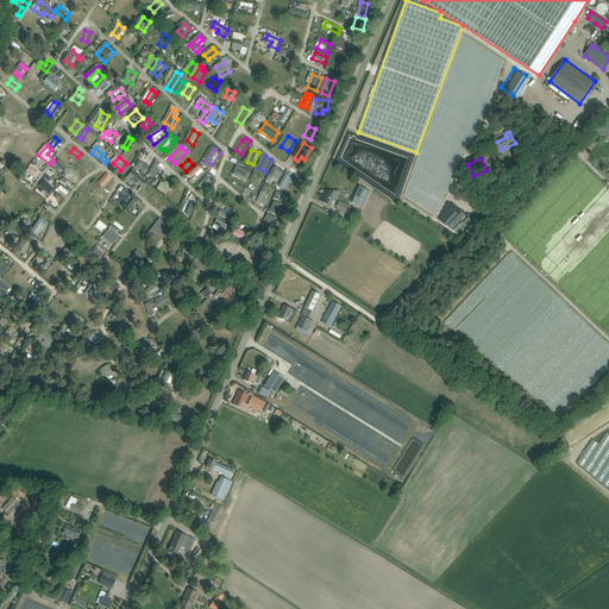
[(61,162),(56,170),(66,176),(70,168),(61,162)]
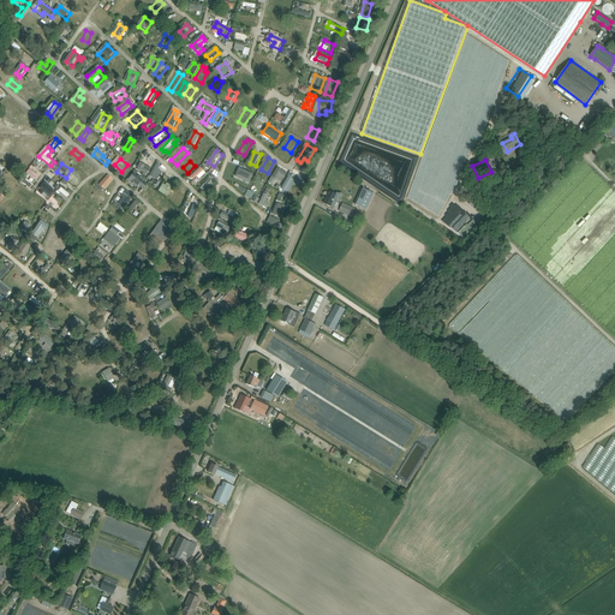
[(141,163),(138,171),(150,175),(153,168),(141,163)]
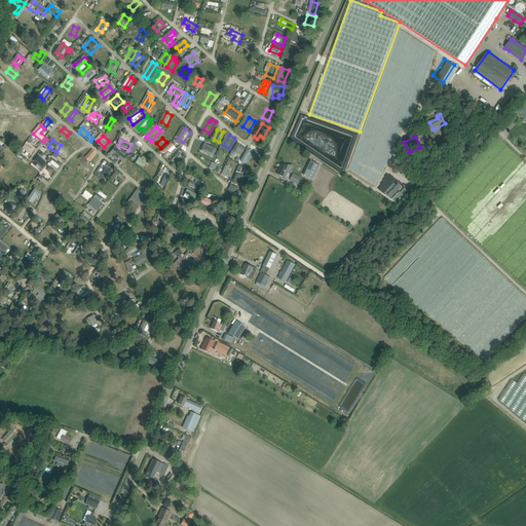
[(135,156),(140,142),(134,140),(129,155),(135,156)]
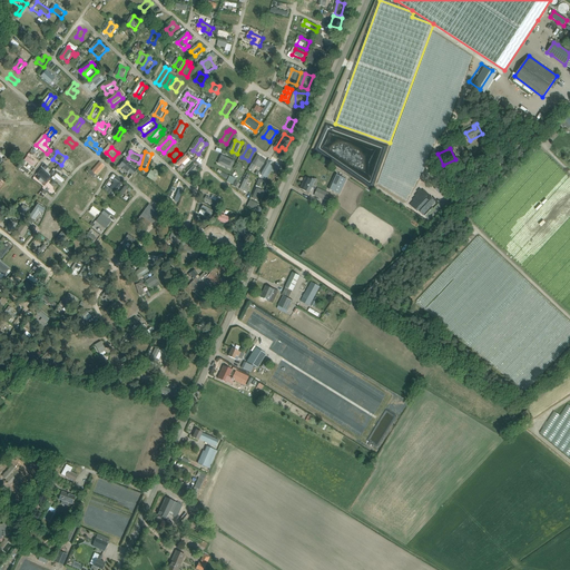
[(70,157),(78,164),(81,159),(74,153),(70,157)]
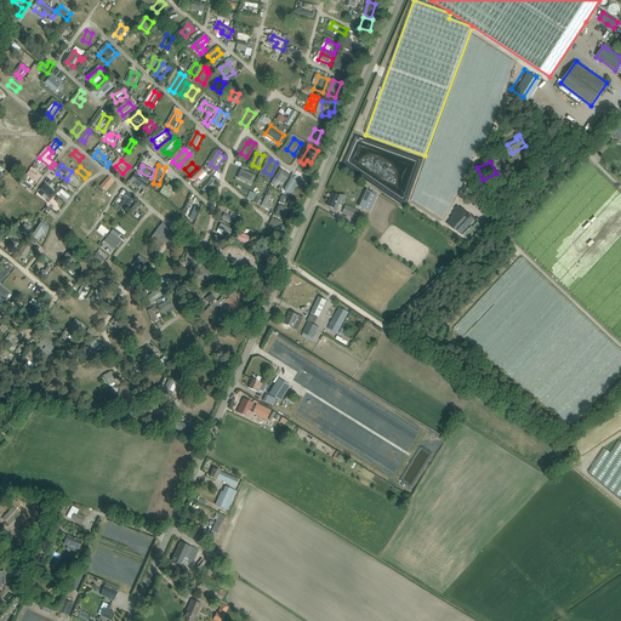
[(28,176),(39,183),(44,176),(33,169),(28,176)]
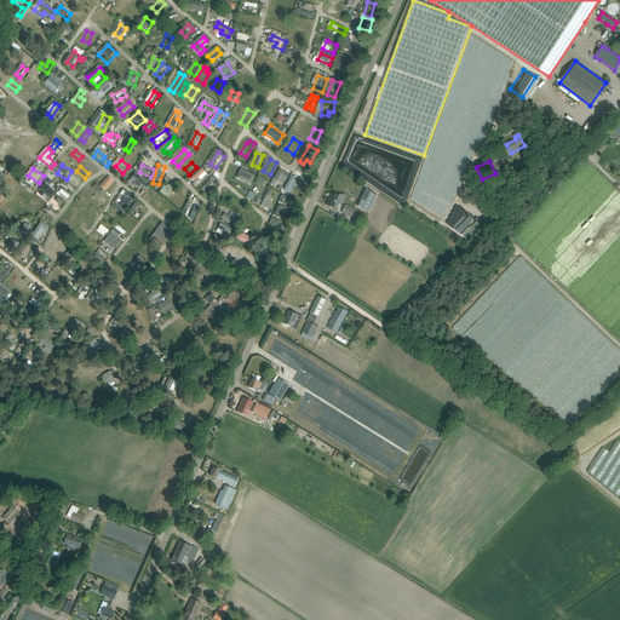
[(131,170),(124,178),(128,182),(135,173),(131,170)]
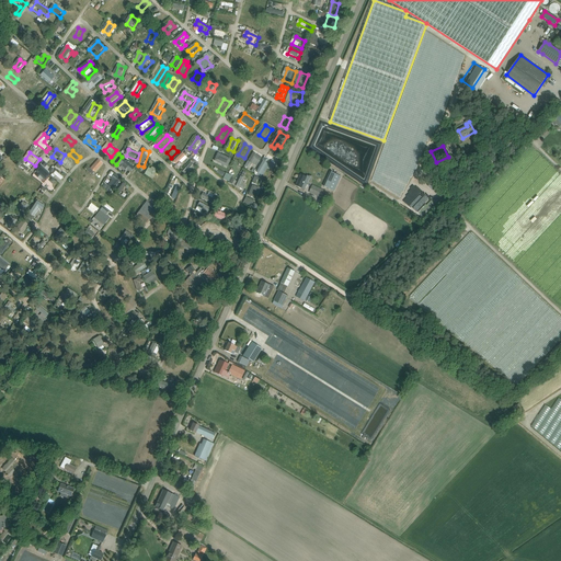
[(181,162),(183,164),(189,159),(184,153),(174,162),(178,165),(181,162)]
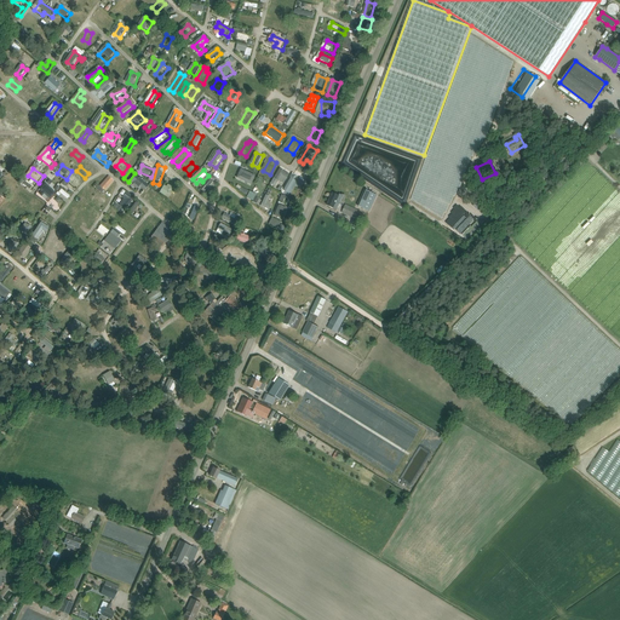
[(286,185),(291,174),(280,170),(273,187),(277,188),(280,183),(286,185)]
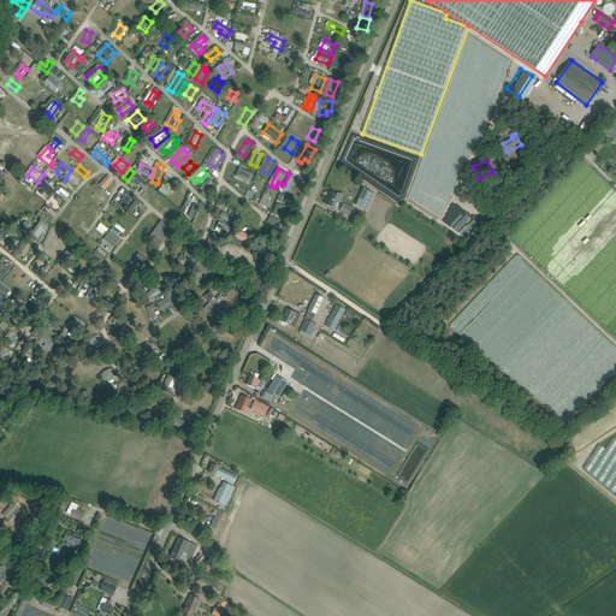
[(113,179),(108,175),(99,184),(96,182),(93,185),(102,194),(105,190),(104,189),(113,179)]
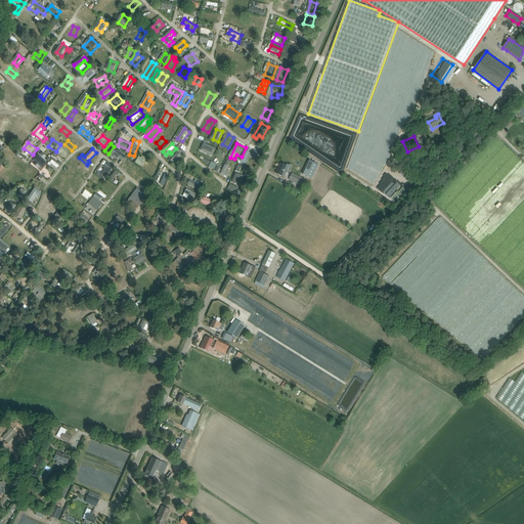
[(114,158),(119,161),(117,165),(121,167),(127,156),(115,148),(113,151),(116,155),(114,158)]
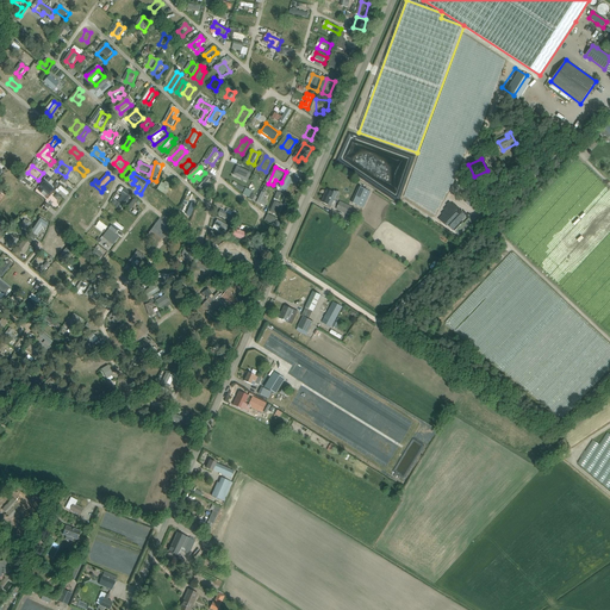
[(75,186),(79,182),(72,175),(68,179),(75,186)]
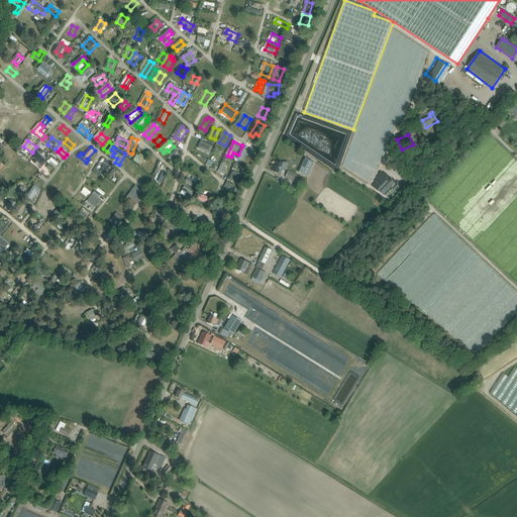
[(237,161),(243,164),(249,152),(243,149),(237,161)]
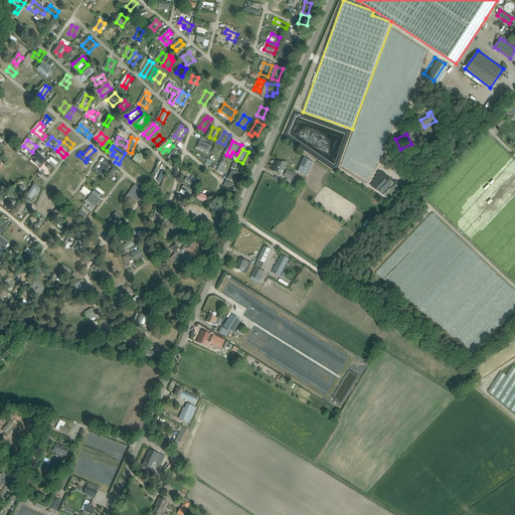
[(173,163),(181,154),(177,150),(169,158),(173,163)]
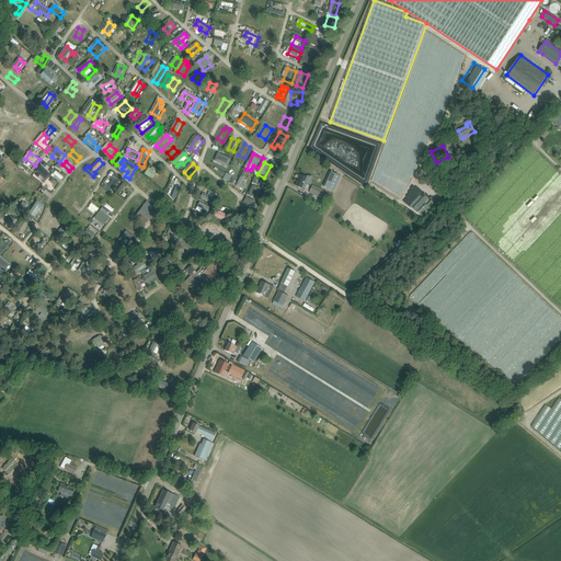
[(150,169),(148,168),(145,174),(152,179),(158,170),(151,167),(150,169)]
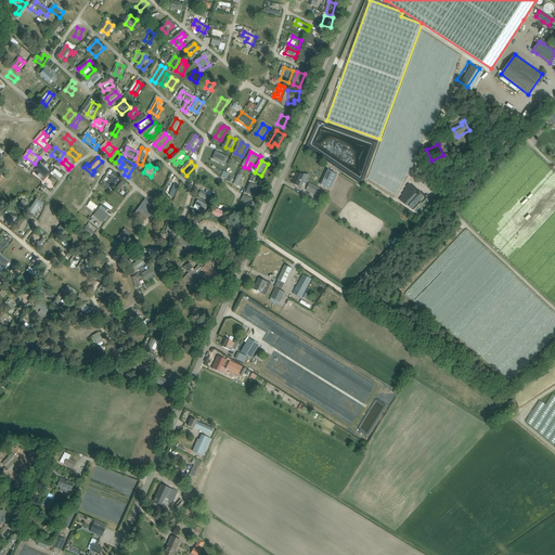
[(326,169),(320,184),(331,190),(337,175),(326,169)]
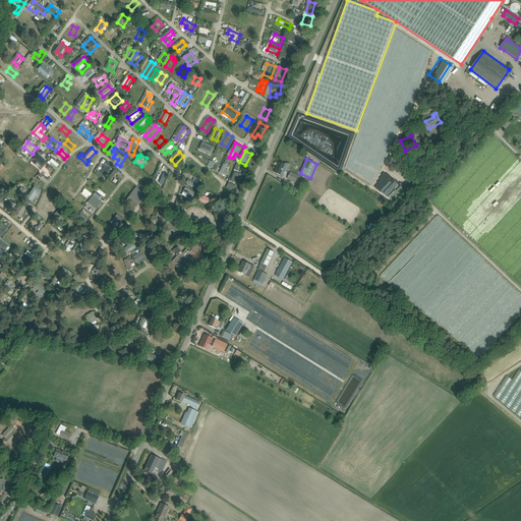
[(211,162),(209,167),(217,171),(219,168),(216,166),(217,164),(211,162)]
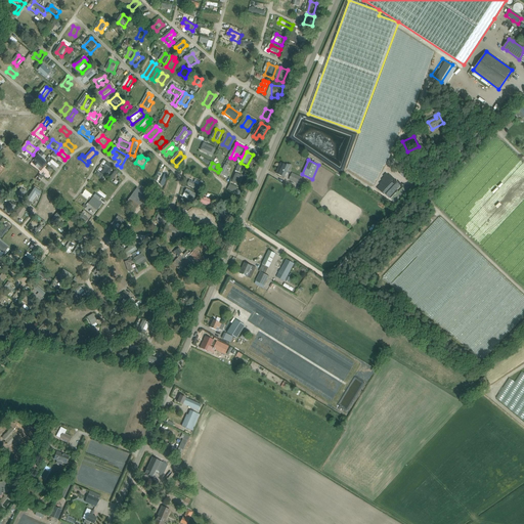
[(285,178),(287,173),(284,171),(287,166),(281,163),(276,174),(285,178)]
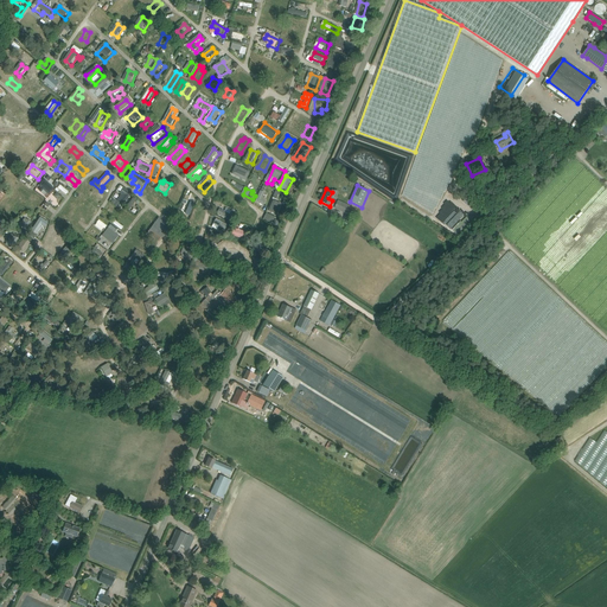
[(121,193),(123,197),(117,202),(123,206),(133,197),(126,190),(121,193)]
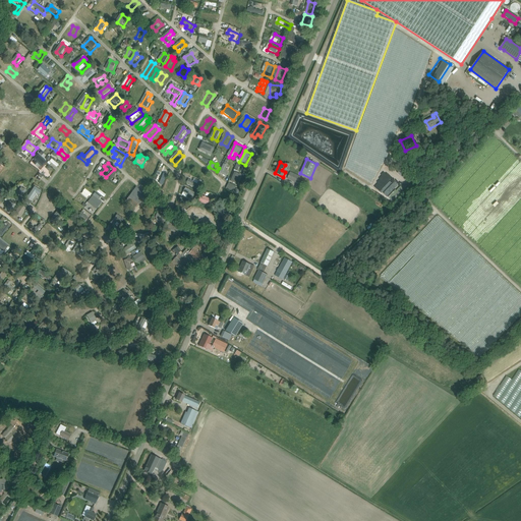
[(157,170),(151,167),(153,164),(150,163),(146,171),(155,175),(157,170)]
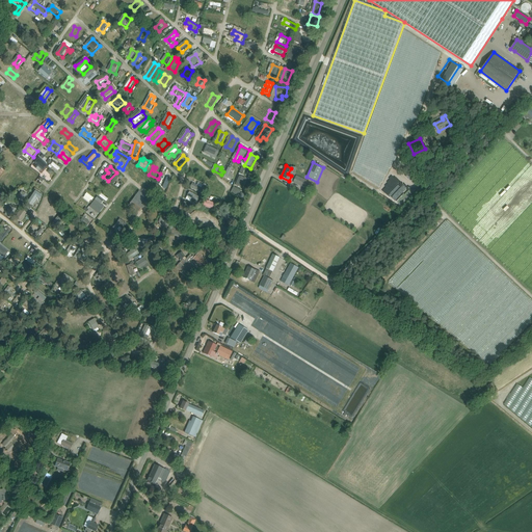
[(235,175),(232,174),(234,169),(229,167),(224,179),(232,181),(235,175)]
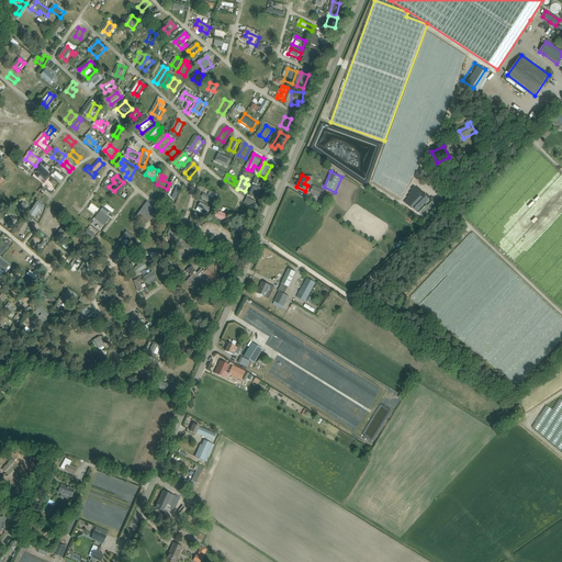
[(90,180),(86,184),(93,191),(98,186),(90,180)]
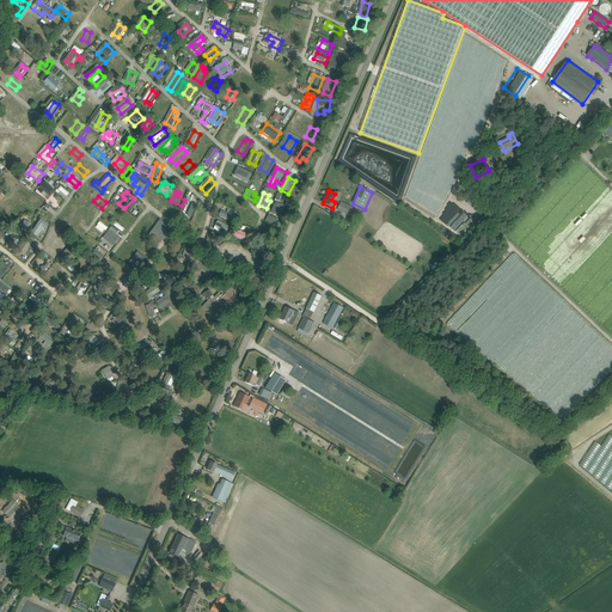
[(35,209),(40,212),(46,203),(40,200),(35,209)]
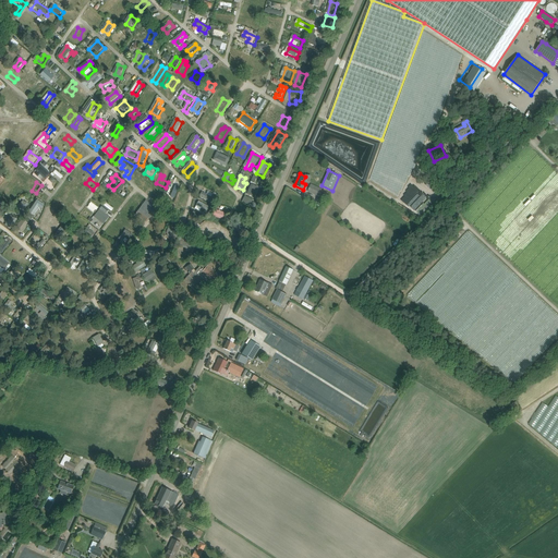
[(52,192),(55,189),(47,182),(45,184),(52,192)]
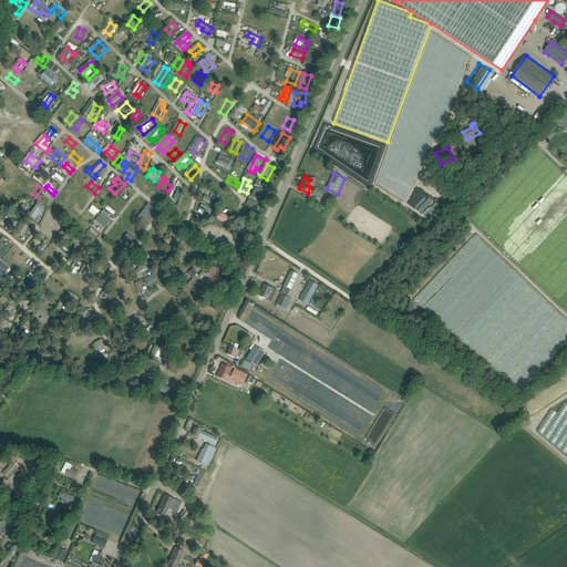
[(126,185),(116,195),(120,199),(130,188),(126,185)]
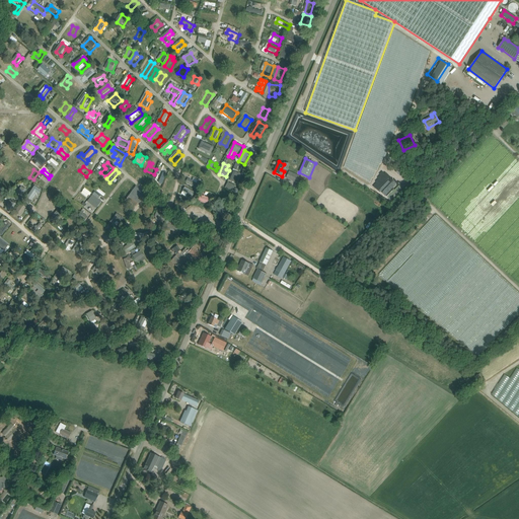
[(69,179),(72,176),(65,170),(62,173),(69,179)]
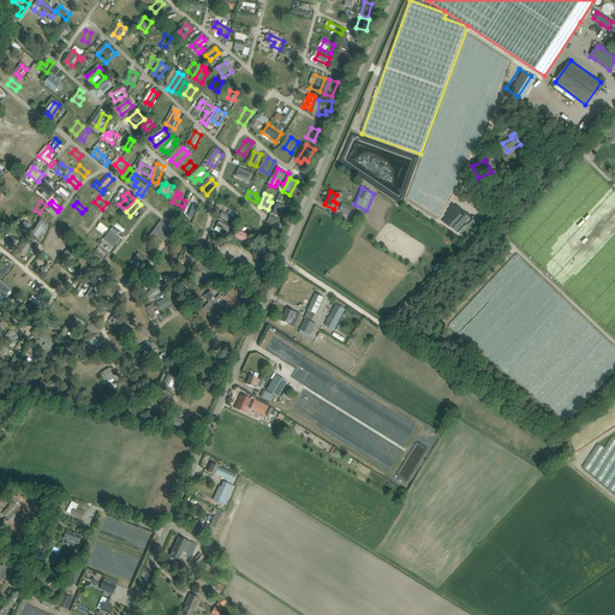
[(279,203),(273,215),(281,219),(287,207),(279,203)]
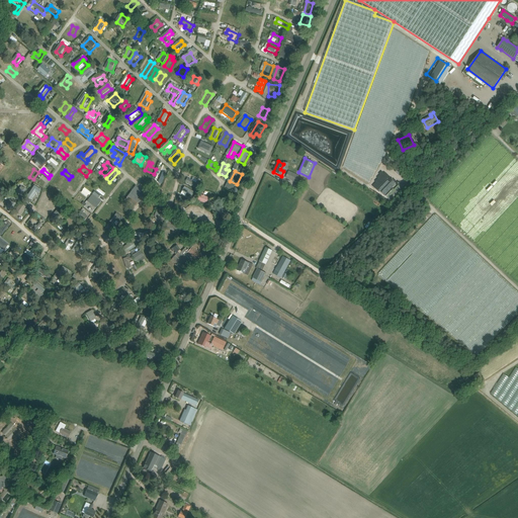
[(297,183),(300,177),(288,171),(285,178),(297,183)]
